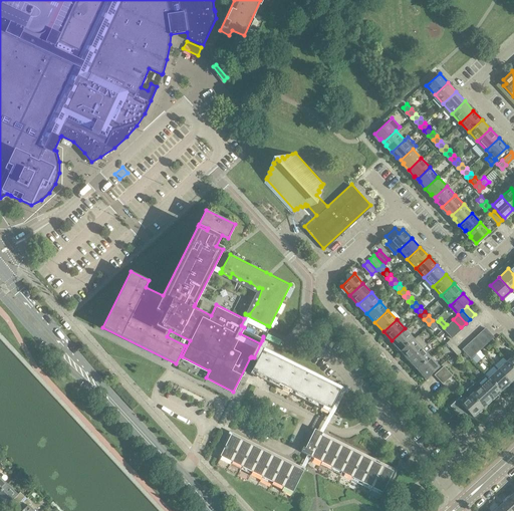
[(461,327),(453,319),(448,323),(456,332),(461,327)]
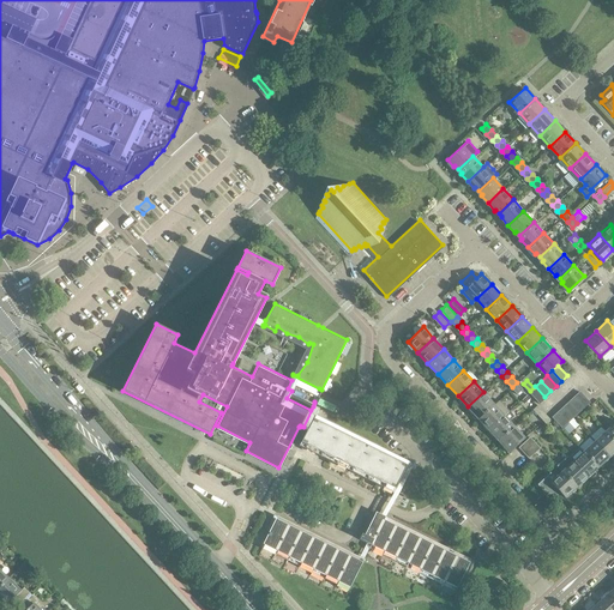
[(522,388),(517,382),(512,387),(517,393),(522,388)]
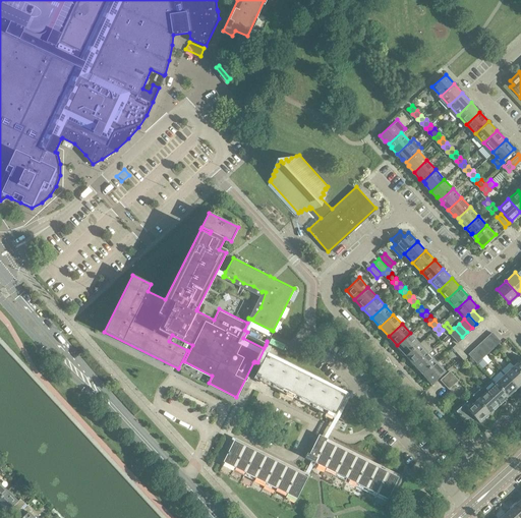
[(454,328),(453,329),(450,332),(458,341),(462,337),(454,328)]
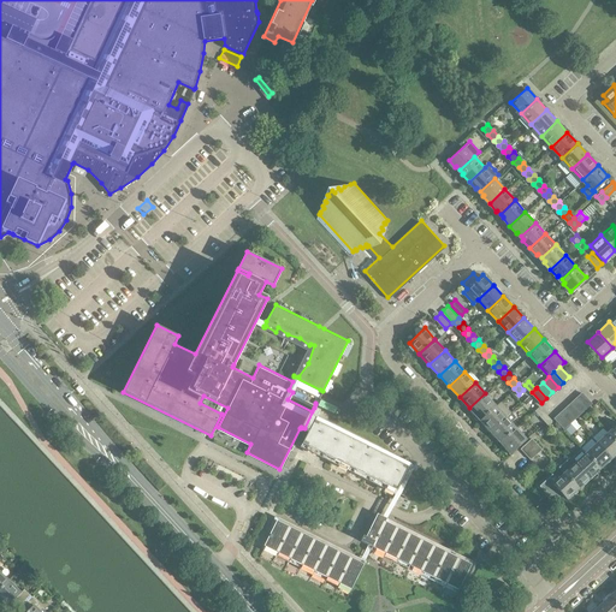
[(581,391),(576,396),(586,406),(592,402),(581,391)]
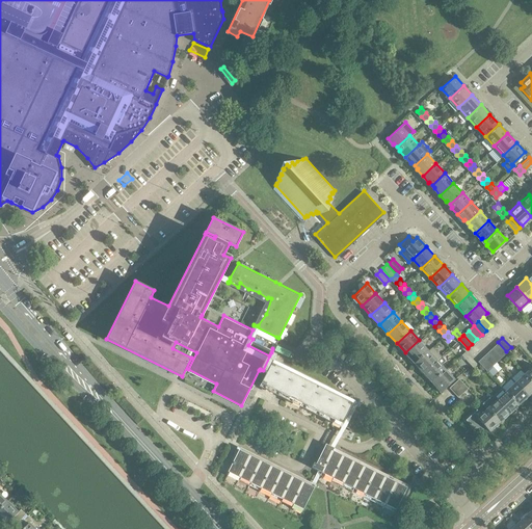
[(415,363),(428,349),(419,340),(405,352),(415,363)]
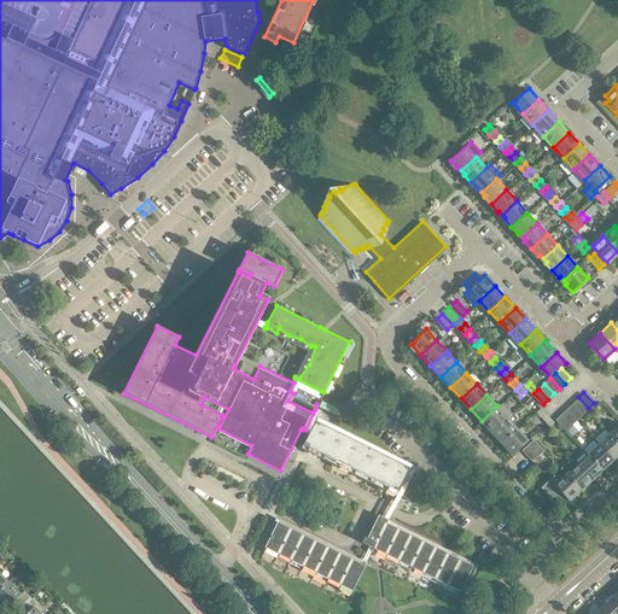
[(588,408),(578,397),(572,402),(582,413),(588,408)]
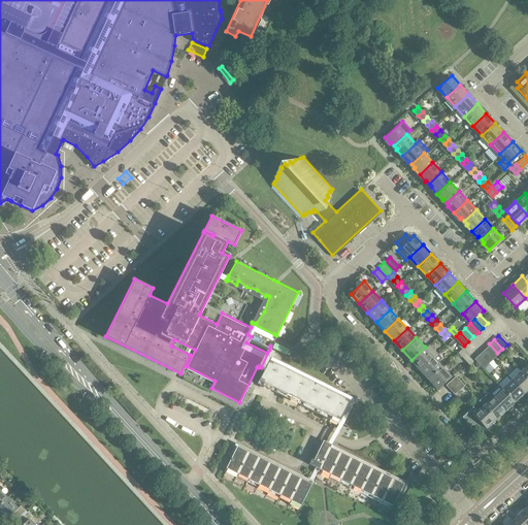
[(420,369),(433,357),(437,353),(429,343),(425,347),(411,360),(420,369)]
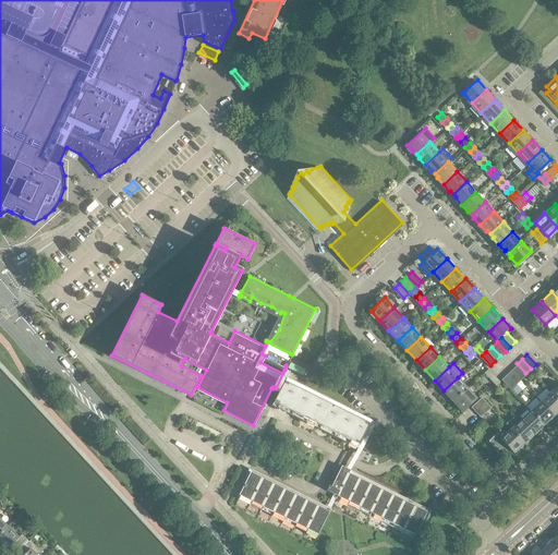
[(525,373),(517,363),(511,368),(521,377),(525,373)]
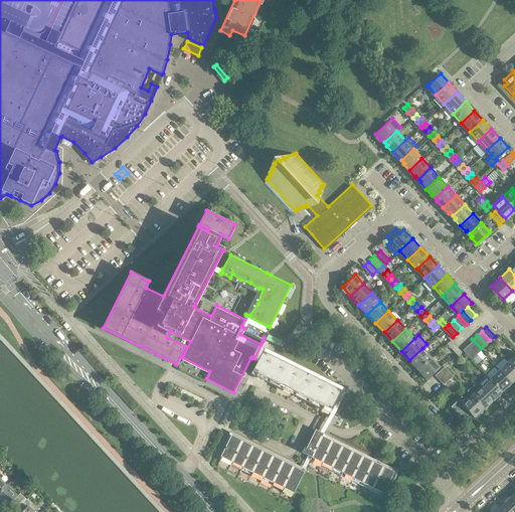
[(461,350),(451,339),(447,342),(458,353),(461,350)]
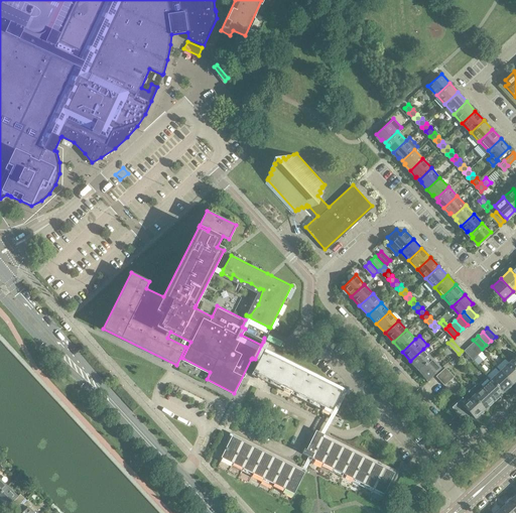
[(482,349),(473,340),(469,345),(477,354),(478,353),(482,349)]
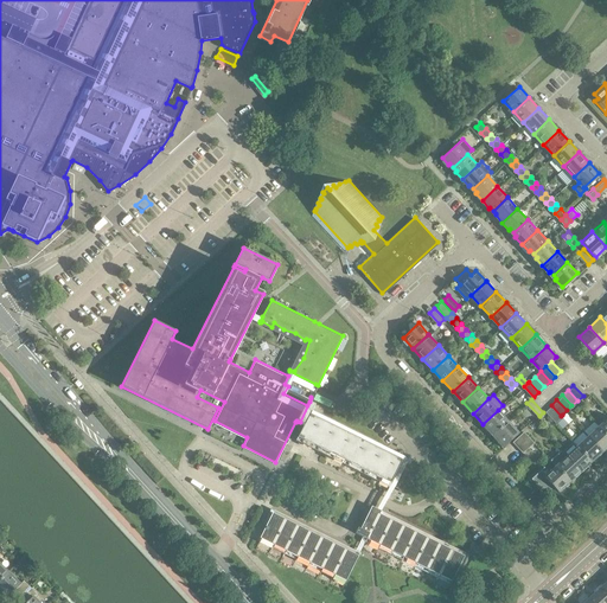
[(310,414),(311,410),(314,404),(310,402),(300,422),(304,424),(298,436),(296,436),(390,482),(402,460),(402,459),(310,414)]
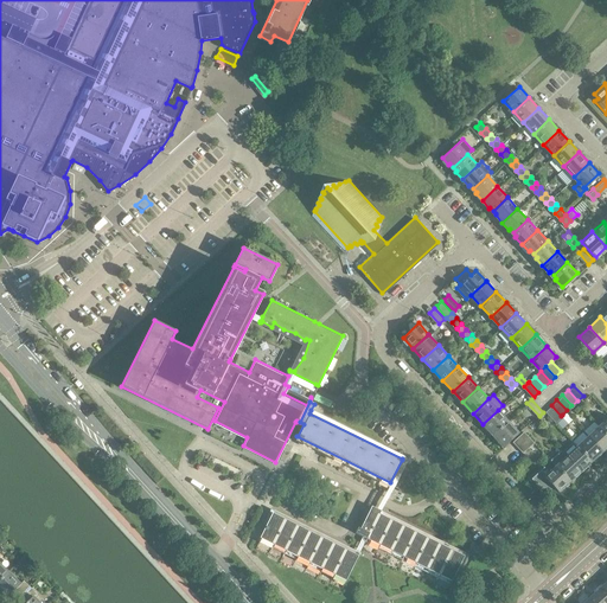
[(493,435),(509,421),(504,415),(508,411),(503,405),(498,410),(483,424),(493,435)]
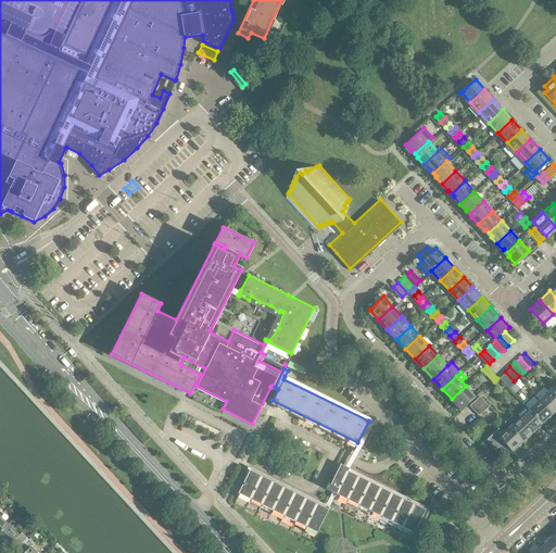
[(514,381),(505,372),(500,376),(508,386),(509,385),(514,381)]
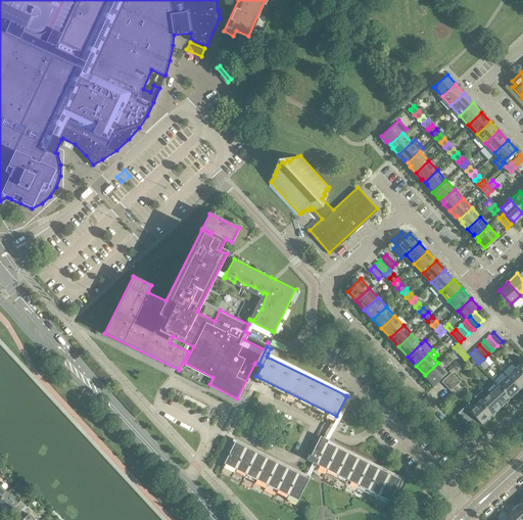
[(483,359),(479,362),(484,368),(489,363),(484,358),(483,359)]
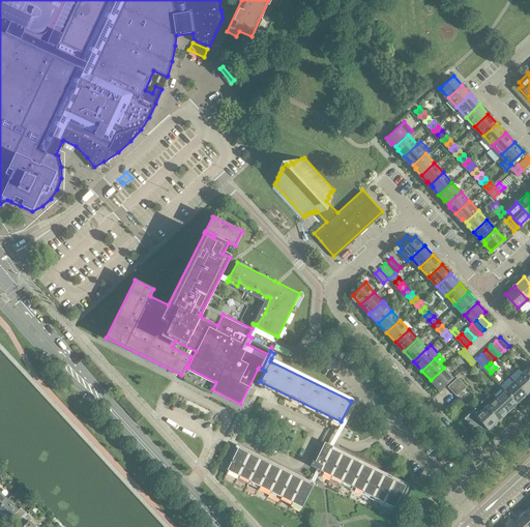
[(452,377),(444,368),(431,380),(439,389),(452,377)]
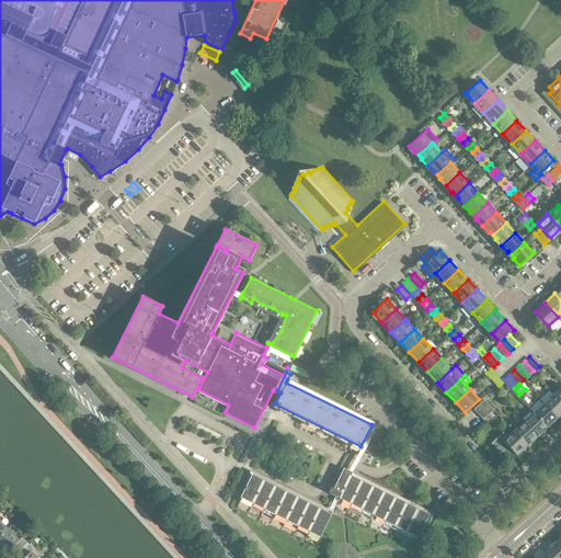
[(560,400),(553,393),(544,402),(557,417),(560,412),(560,400)]
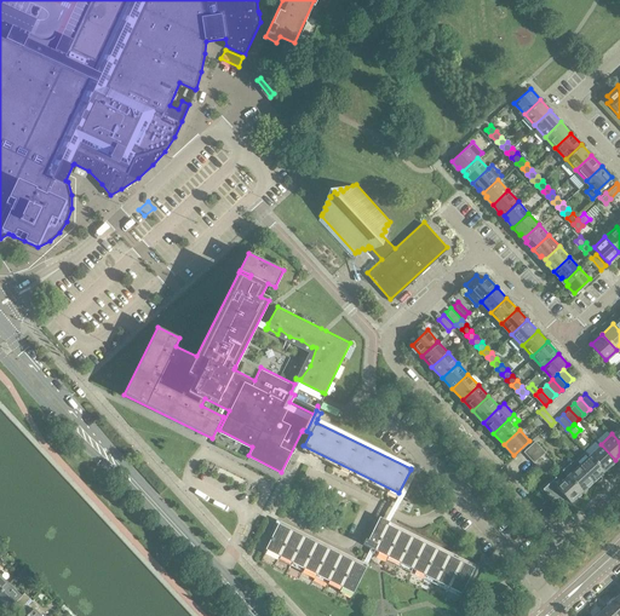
[(529,455),(540,445),(535,439),(524,449),(529,455)]
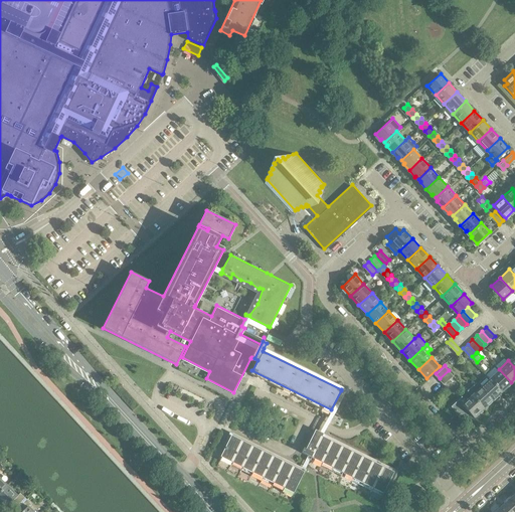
[(499,369),(490,377),(502,390),(511,382),(499,369)]
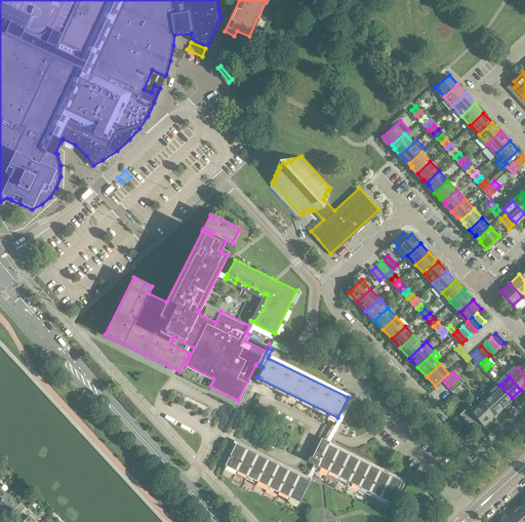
[(461,382),(457,377),(448,386),(452,390),(461,382)]
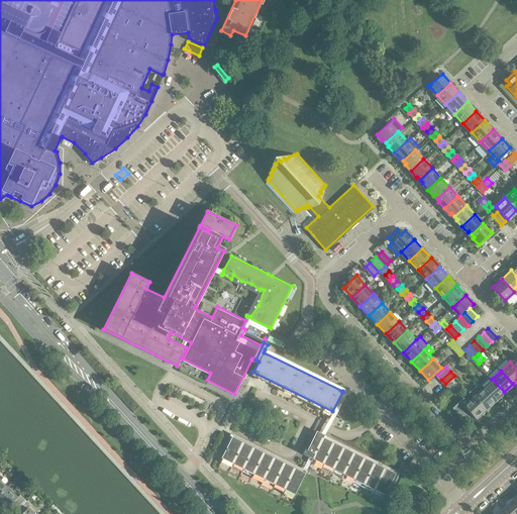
[(488,376),(479,384),(482,388),(494,401),(504,392),(492,379),(488,376)]
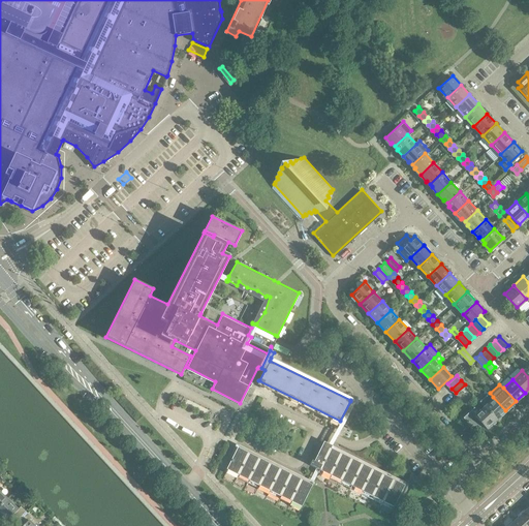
[(489,392),(479,401),(484,405),(496,419),(505,410),(493,397),(490,393),(489,392)]
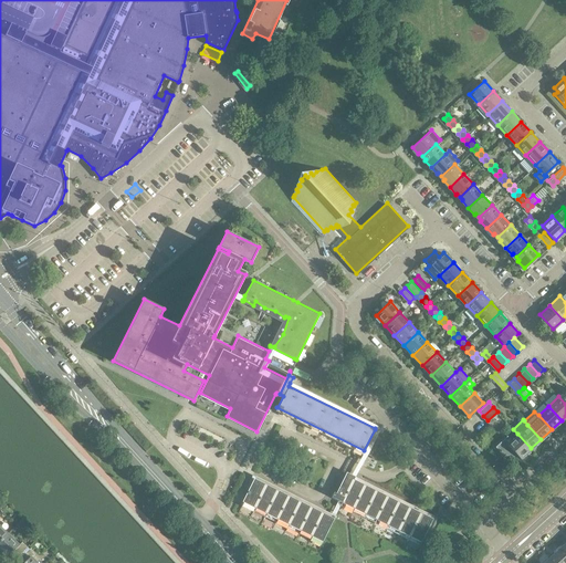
[(375,429),(364,450),(353,473),(355,475),(377,430),(375,429)]
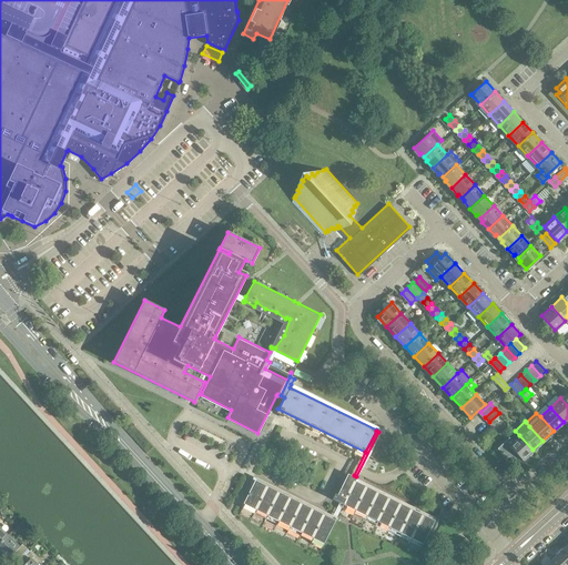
[(508,443),(500,450),(510,461),(518,454),(523,458),(533,450),(519,435),(514,441),(509,435),(505,440),(508,443)]
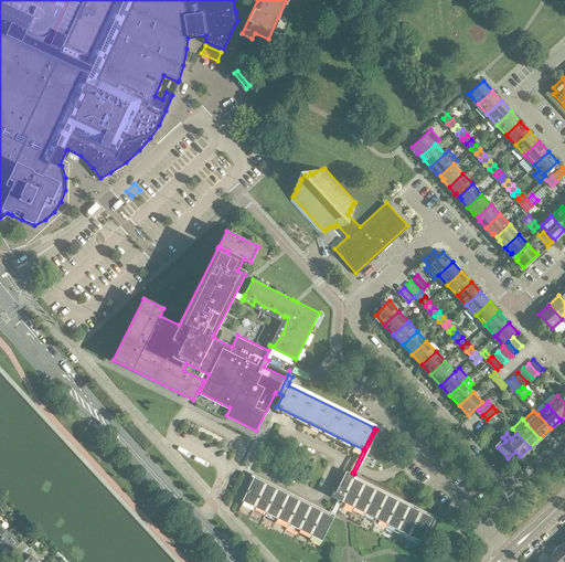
[(353,477),(354,474),(352,473),(345,470),(336,491),(333,490),(331,495),(420,540),(426,529),(429,530),(436,516),(433,513),(432,517),(353,477)]
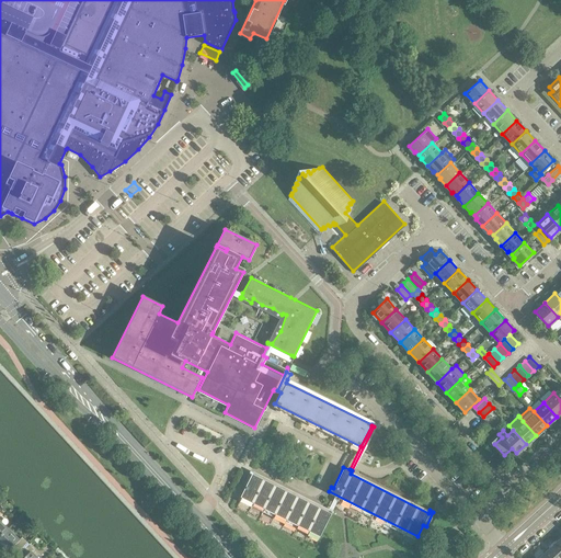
[(253,474),(254,470),(250,469),(243,484),(247,486),(241,497),(320,536),(332,511),(331,511),(331,512),(253,474)]
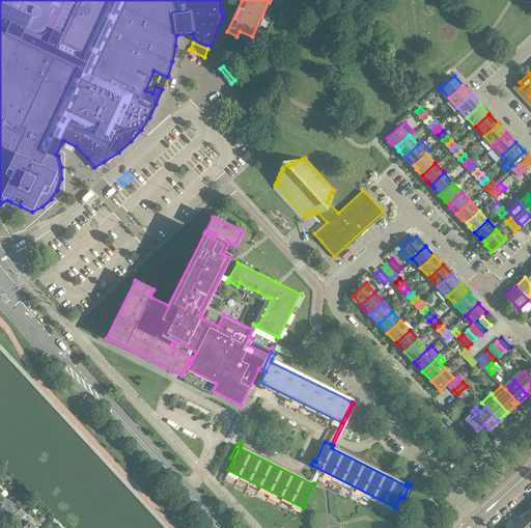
[(19,509),(7,499),(0,505),(0,513),(7,521),(9,519),(15,523),(26,511),(21,506),(19,509)]
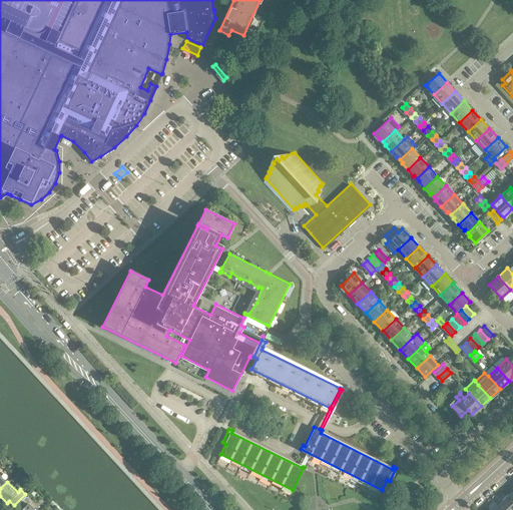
[(418,495),(425,488),(421,483),(414,490),(418,495)]
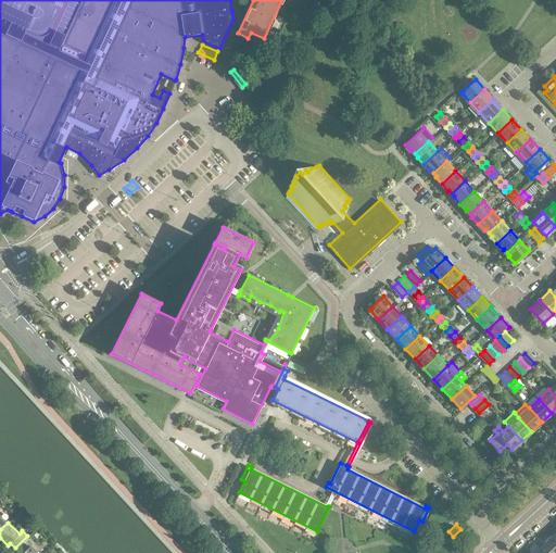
[(545,541),(542,544),(550,552),(555,552),(555,540),(550,533),(544,540),(545,541)]
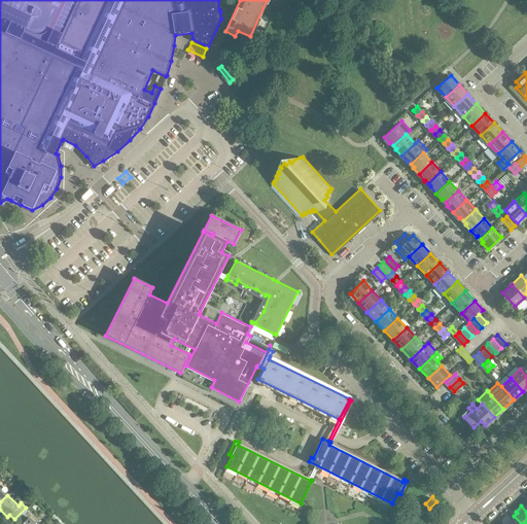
[(36,523),(29,517),(32,514),(28,509),(15,521),(19,523),(36,523)]
